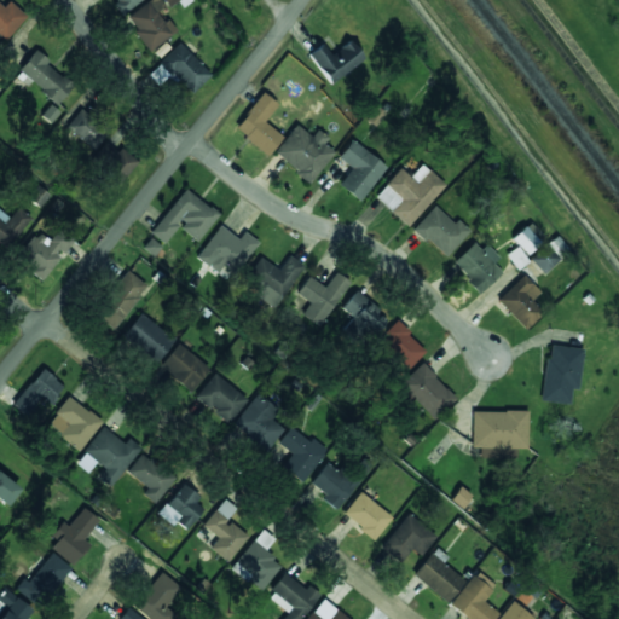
[(114,0),(125,13),(140,0),(114,0)]
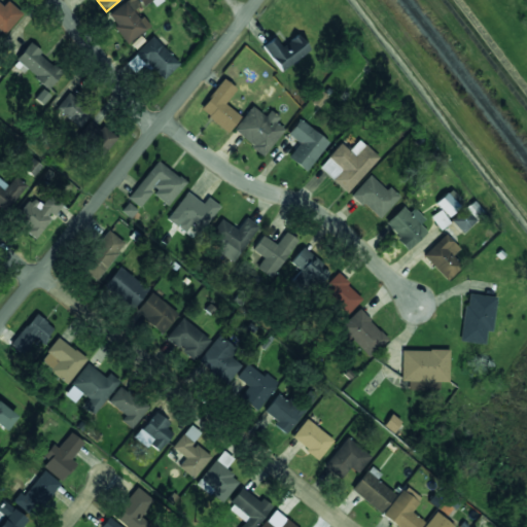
[(127,0),(109,14),(116,24),(112,27),(127,44),(148,28),(135,10),(140,5),(136,0),(127,0)]
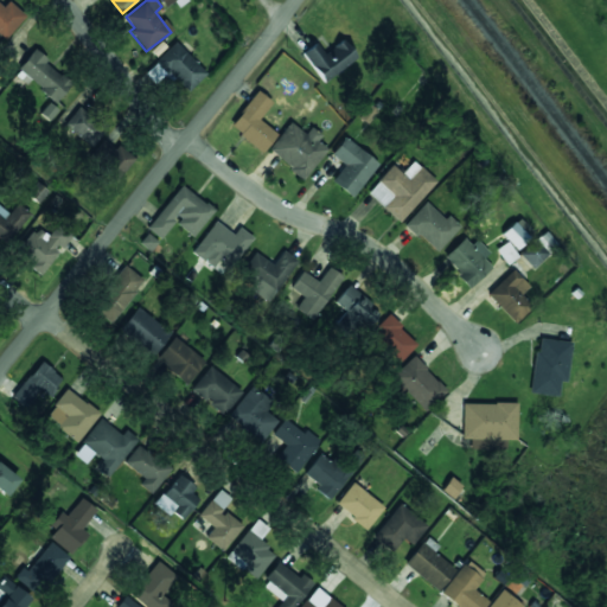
[(25,17),(8,1),(2,7),(0,5),(0,37),(5,40),(25,17)]
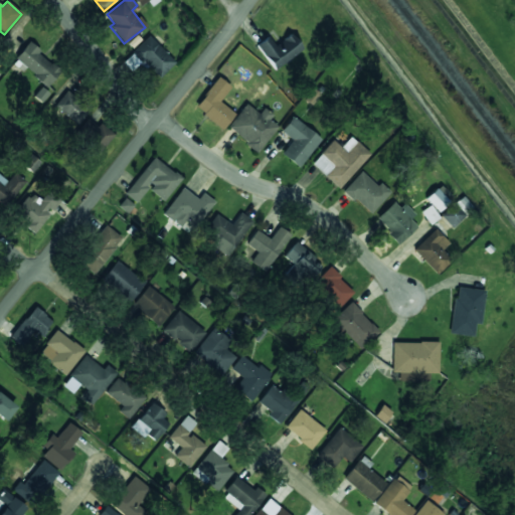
[(276,46),(268,37),(255,46),(276,70),(303,48),(291,34),(276,46)]
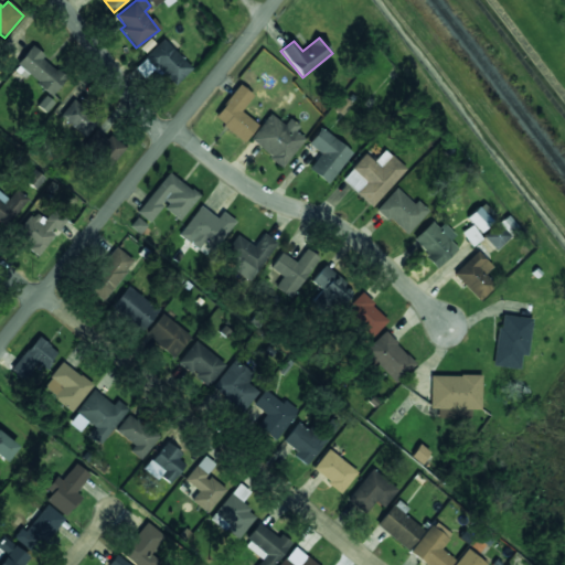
[(192,68),(162,40),(145,59),(174,87),(192,68)]
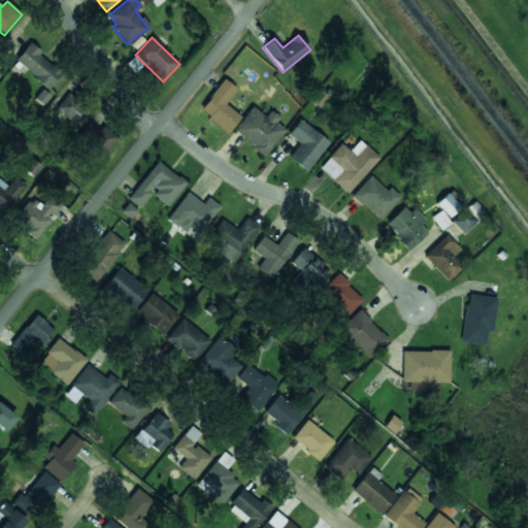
[(62,73),(39,56),(42,52),(29,42),(14,63),(50,89),(62,73)]
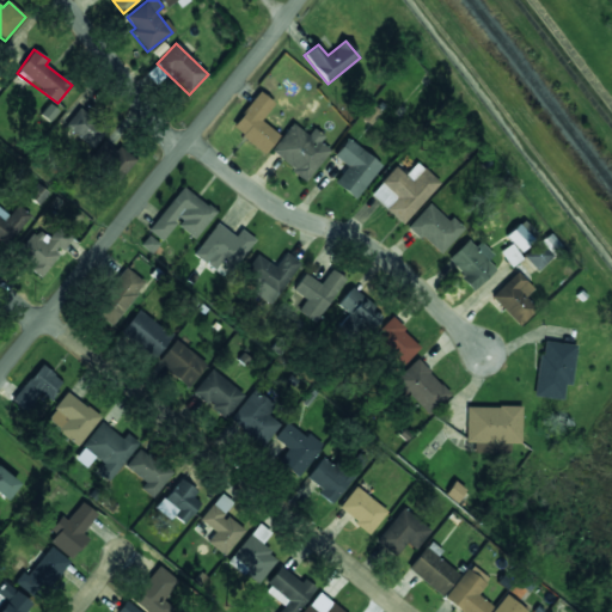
[(274,104),(259,92),(231,128),(264,154),(279,136),(261,122),(274,104)]
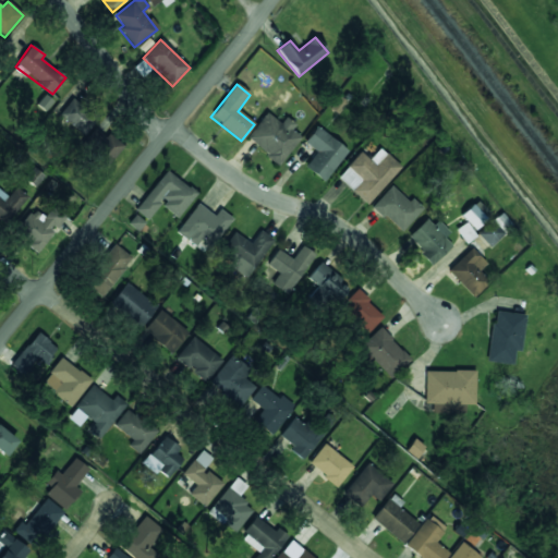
[(48,112),(55,101),(44,95),(37,106),(48,112)]
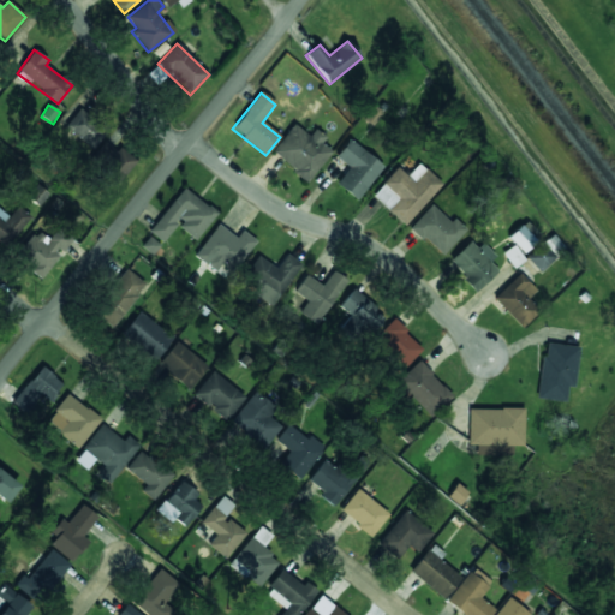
[(382,113),(374,107),(364,119),(372,126),(382,113)]
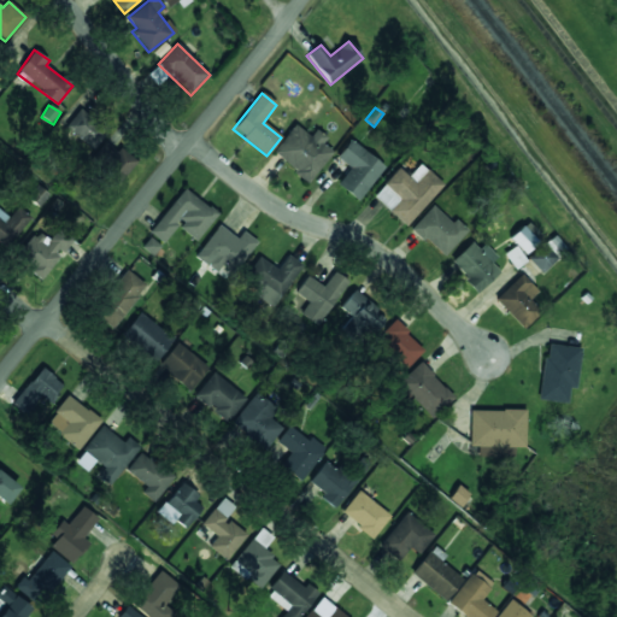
[(92,150),(107,133),(81,109),(65,125),(92,150)]
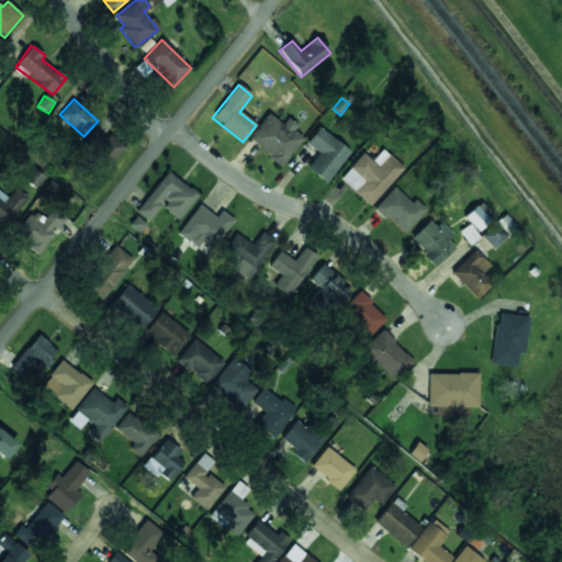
[(294,131),(298,125),(288,117),(282,125),(268,113),(248,141),(281,166),(303,138),(294,131)]
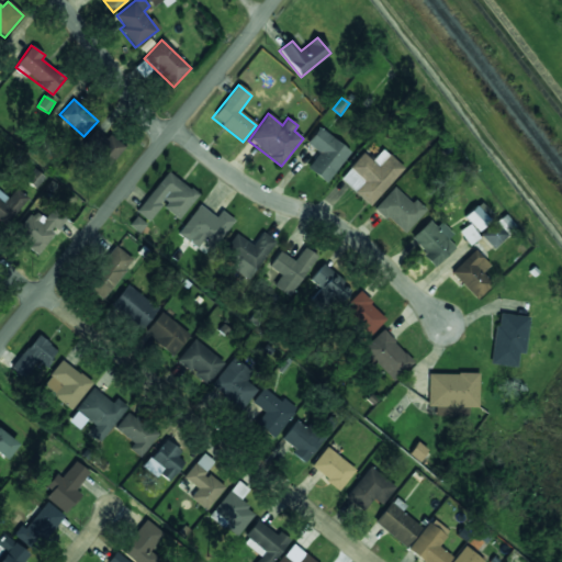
[(82,144),(108,168),(123,150),(99,127),(82,144)]
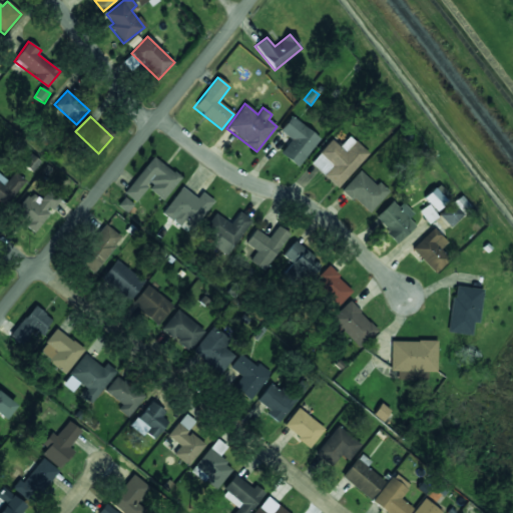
[(320,139),(291,116),(280,131),(291,140),(280,154),(298,167),(320,139)]
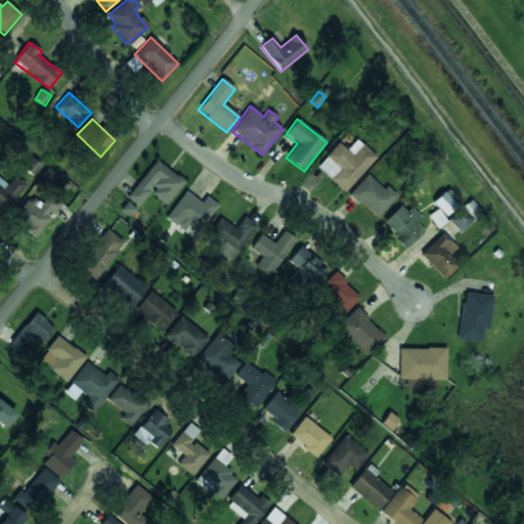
[(316,167),(345,192),(377,158),(357,139),(347,150),(339,143),(316,167)]
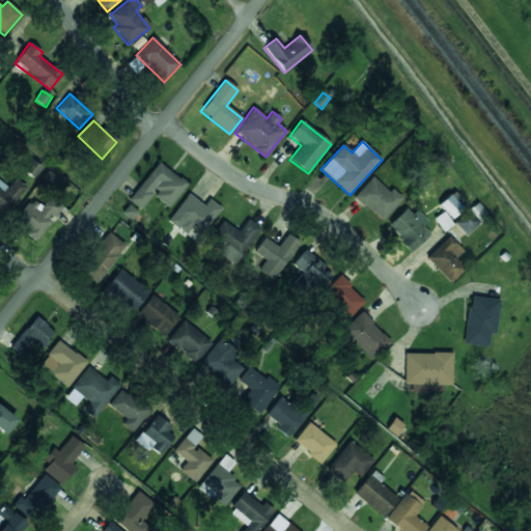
[(42,167),(32,160),(24,170),(33,177),(42,167)]
